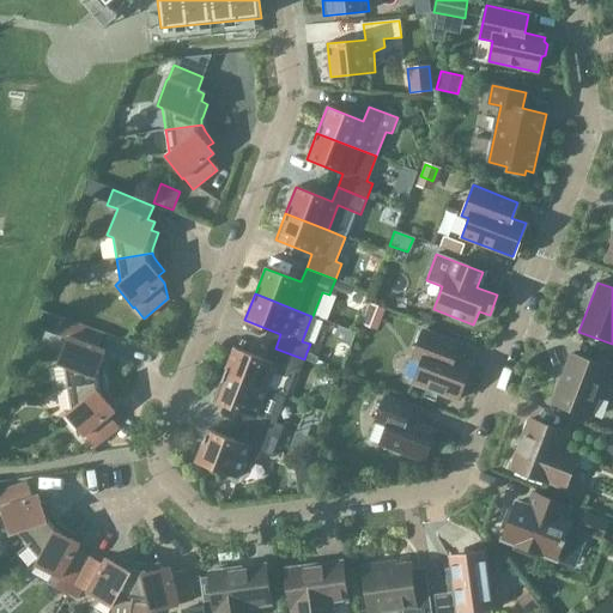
[(62,366),(48,368),(52,390),(66,388),(102,382),(102,378),(103,375),(108,362),(102,359),(104,351),(98,349),(103,334),(62,319),(56,334),(67,338),(58,364),(62,366)]
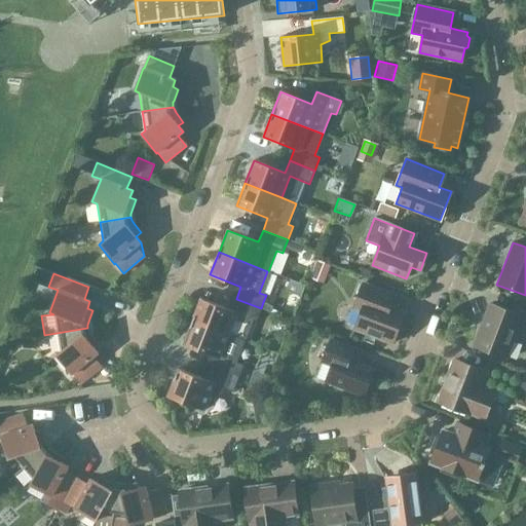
[(363,305),(354,329),(392,343),(405,312),(389,307),(395,296),(363,284),(355,302),(363,305)]
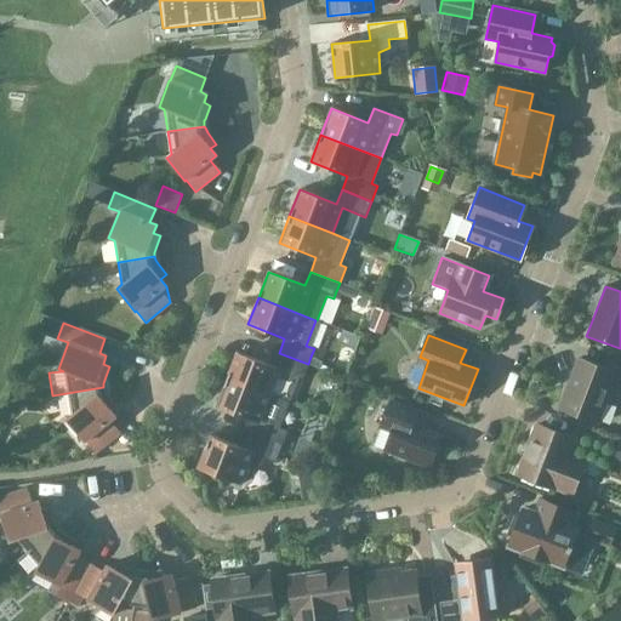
[(302,380),(308,364),(279,353),(273,366),(237,353),(227,380),(269,396),(279,371),(302,380)]
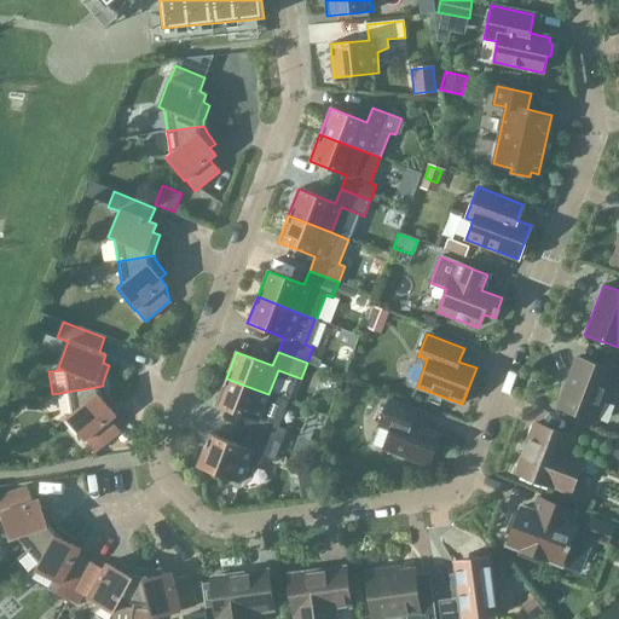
[(310,356),(307,363),(317,366),(320,359),(310,356)]
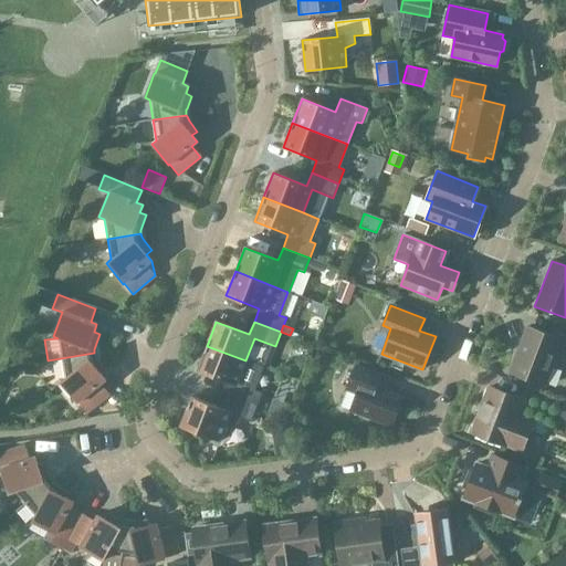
[(510,373),(544,386),(556,353),(565,355),(565,327),(561,339),(526,327),(510,373)]
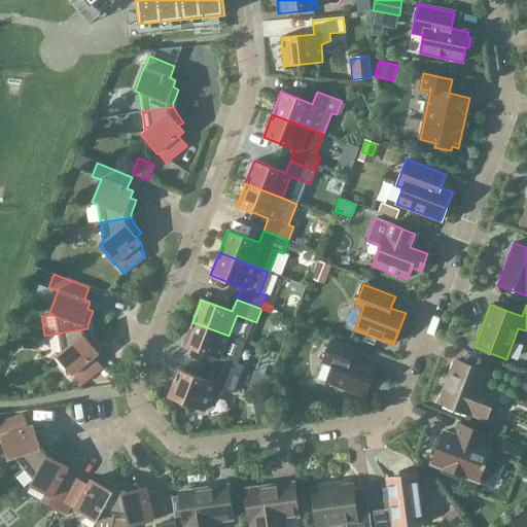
[(229,336),(192,322),(183,345),(218,358),(214,370),(238,380),(243,366),(236,363),(245,342),(229,336)]
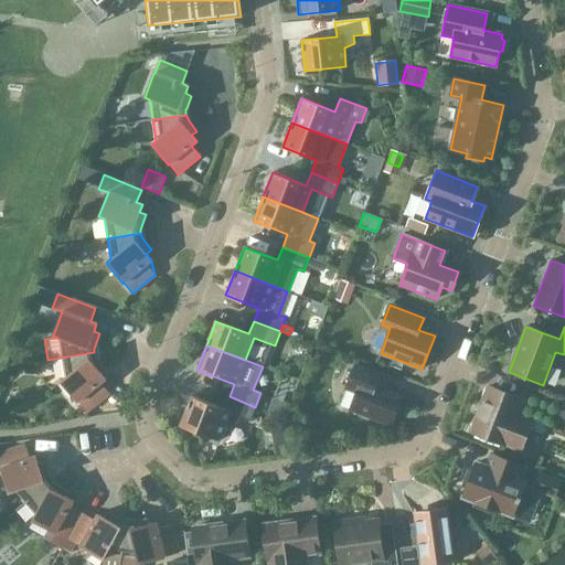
[(326,354),(316,351),(312,362),(319,364),(319,362),(323,359),(324,360),(326,354)]
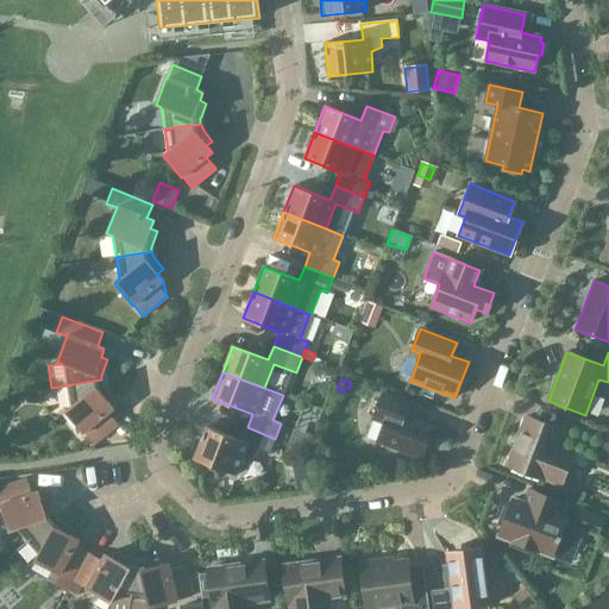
[(69,407),(64,410),(82,433),(83,433),(93,444),(117,425),(107,413),(113,408),(108,402),(113,397),(105,387),(102,384),(101,380),(66,385),(69,407)]
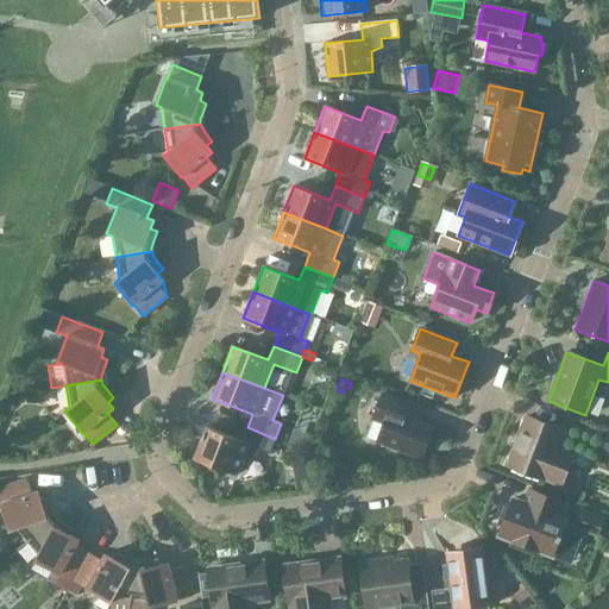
[(372,419),(365,438),(376,441),(421,459),(422,454),(428,454),(432,445),(431,441),(428,440),(433,428),(403,418),(409,403),(382,393),(372,419)]
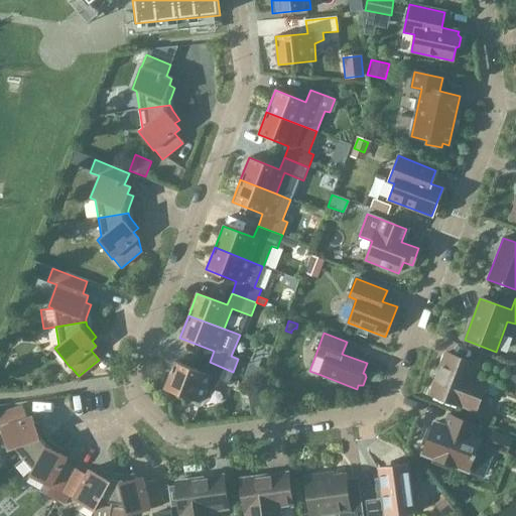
[(429,395),(460,407),(461,405),(476,411),(485,386),(470,380),(477,365),(445,353),(429,395)]
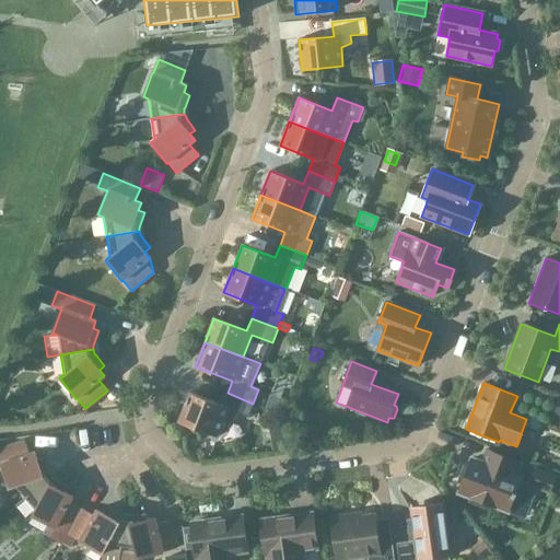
[(247,418),(253,404),(228,393),(222,406),(189,393),(178,421),(217,436),(223,419),(234,420),(237,413),(247,418)]
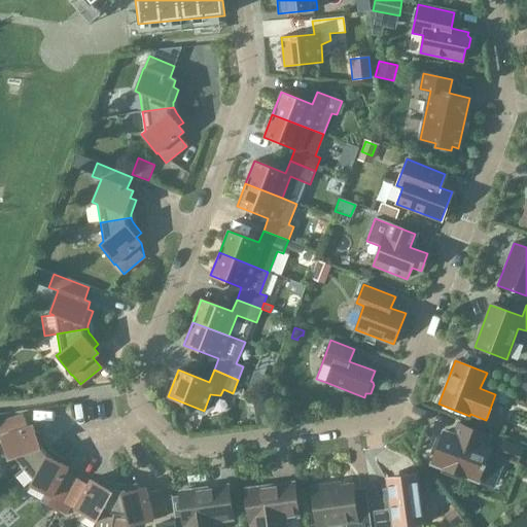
[(261,397),(251,398),(253,411),(264,410),(261,397)]
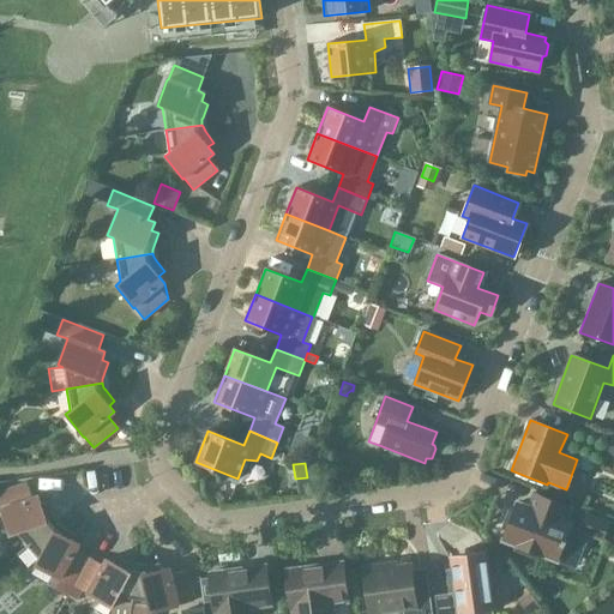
[(26,547),(55,522),(53,518),(52,516),(47,501),(41,504),(37,495),(31,498),(25,483),(0,492),(0,504),(1,507),(0,507),(0,509),(10,536),(16,534),(26,547)]
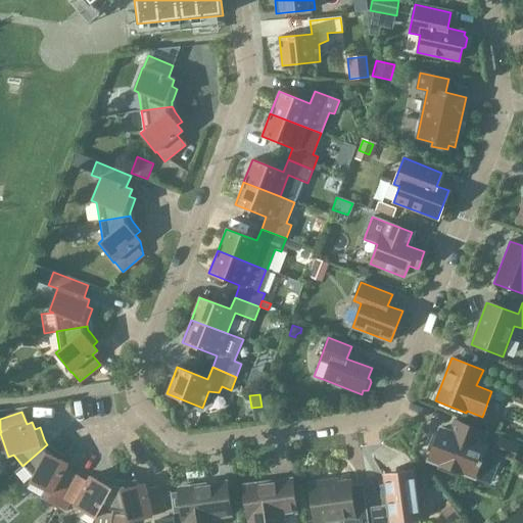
[(462,474),(473,478),(479,464),(480,465),(482,461),(480,460),(485,446),(480,444),(485,433),(454,421),(448,432),(440,429),(437,437),(433,435),(427,450),(431,452),(428,461),(439,465),(437,469),(461,477),(462,474)]
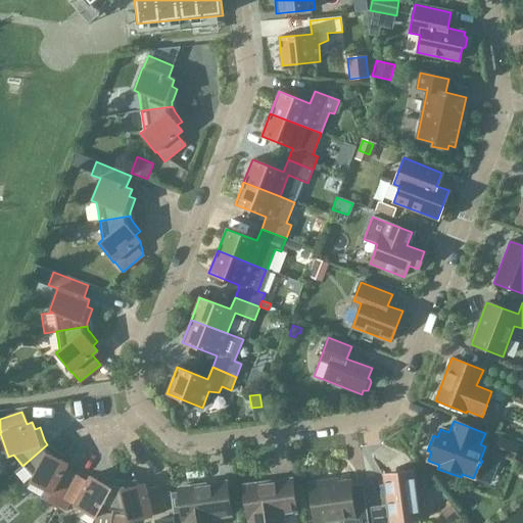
[(520,444),(498,435),(491,453),(513,461),(520,444)]
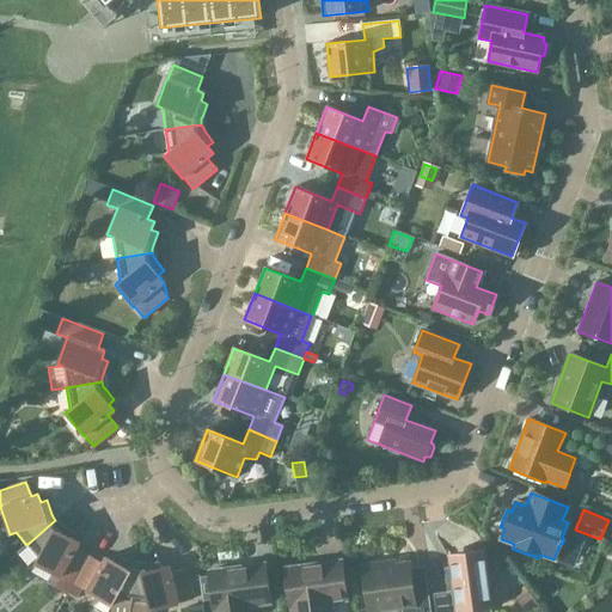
[(73,583),(89,556),(75,549),(79,543),(71,538),(74,532),(61,525),(59,522),(55,520),(26,545),(37,558),(34,563),(57,576),(53,586),(67,594),(73,583)]
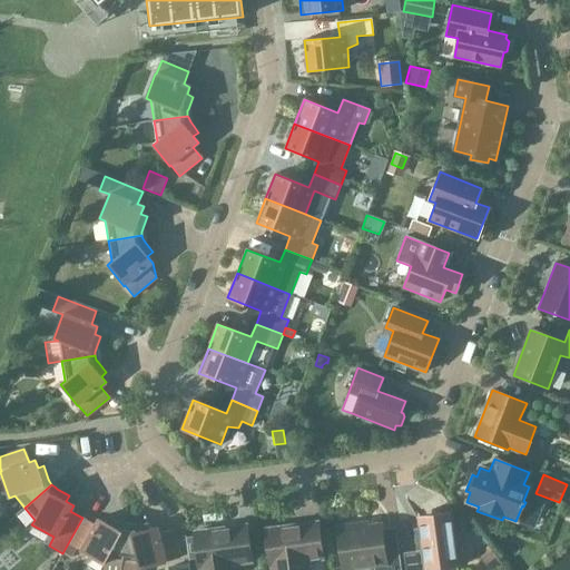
[(262,510),(209,512),(210,524),(262,523),(262,510)]
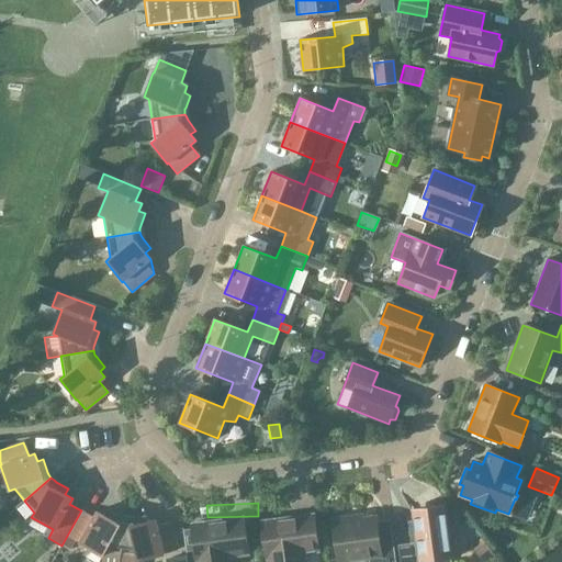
[(426,561),(452,559),(446,508),(445,504),(411,509),(417,561),(426,561)]
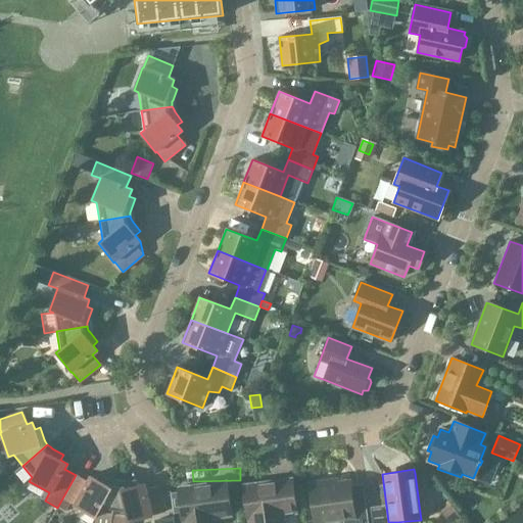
[(98,514),(112,516),(116,482),(113,482),(111,481),(99,474),(96,479),(90,476),(87,481),(76,475),(62,498),(57,508),(65,512),(70,503),(95,518),(98,514)]
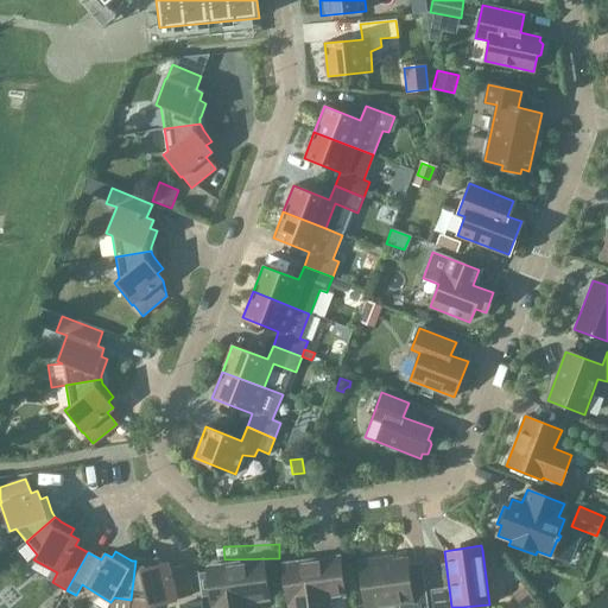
[(138,561),(135,561),(131,600),(128,607),(147,607),(149,607),(176,601),(176,599),(190,596),(183,565),(169,569),(168,562),(159,564),(157,557),(141,561),(138,561)]
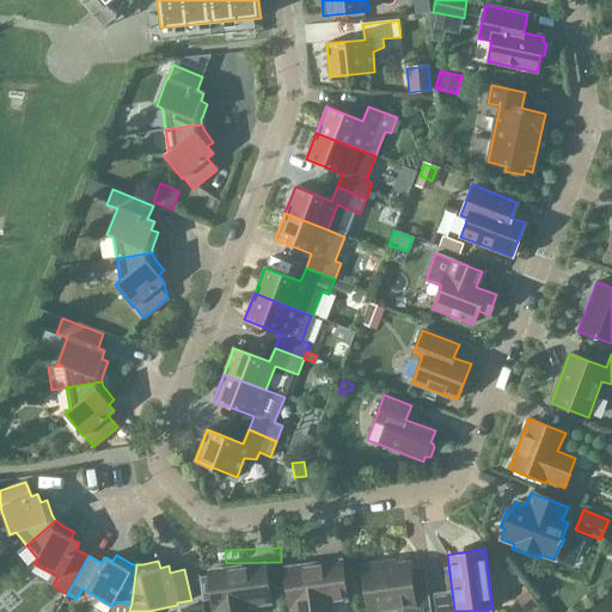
[(346,599),(342,567),(341,561),(285,569),(289,606),(291,606),(292,611),(330,611),(329,601),(346,599)]
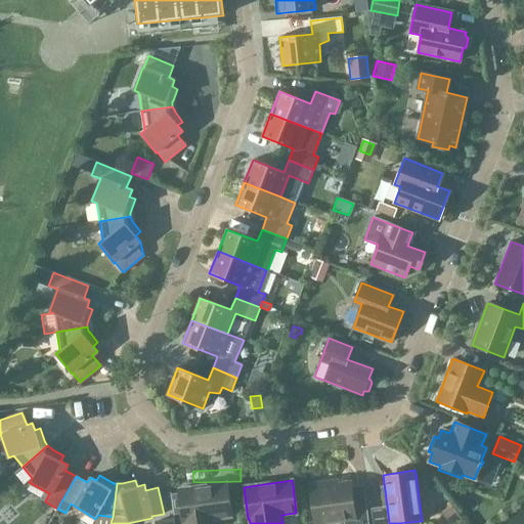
[(367,523),(364,497),(352,499),(350,481),(329,484),(329,481),(309,484),(314,523),(340,520),(340,523),(367,523)]
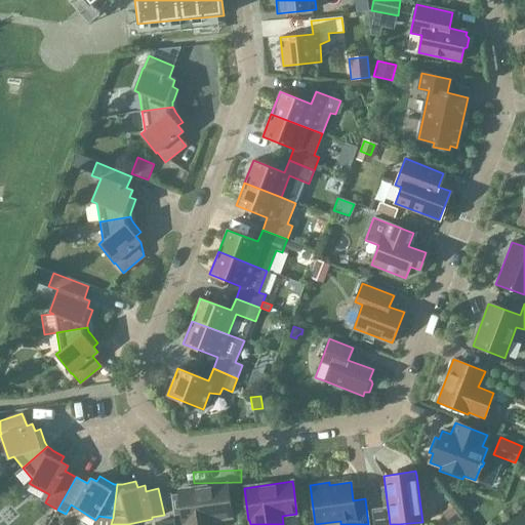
[(231,517),(228,489),(227,484),(177,490),(183,523),(184,523),(184,524),(211,524),(210,519),(231,517)]
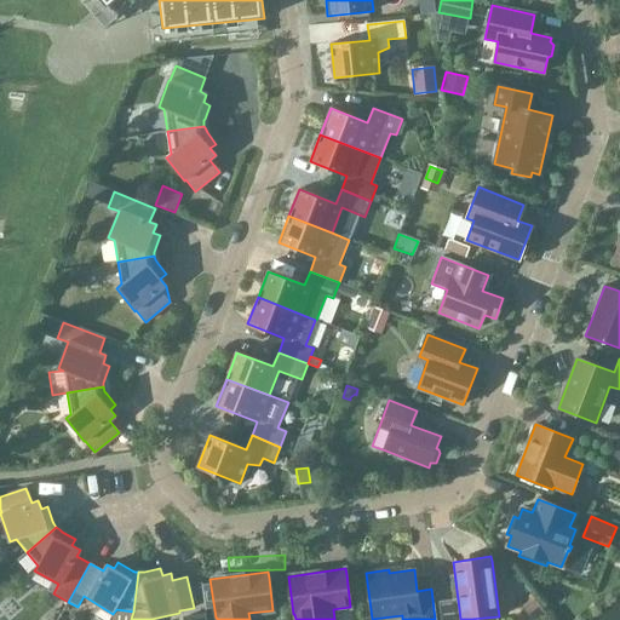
[(534,619),(546,612),(534,597),(523,607),(533,619),(534,619)]
